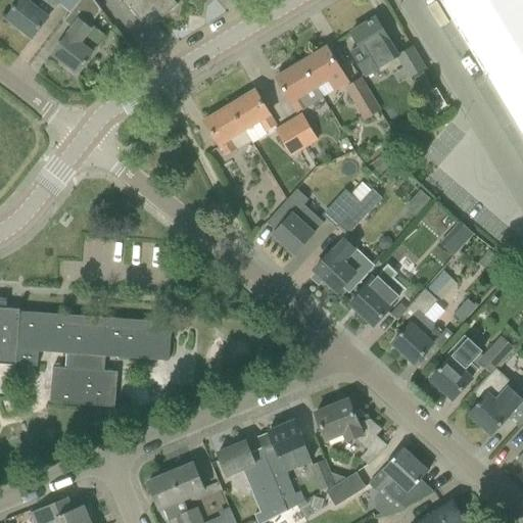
[(20,0),(19,0),(18,2),(6,18),(32,38),(50,15),(35,4),(38,0),(22,0),(22,1),(20,0)]
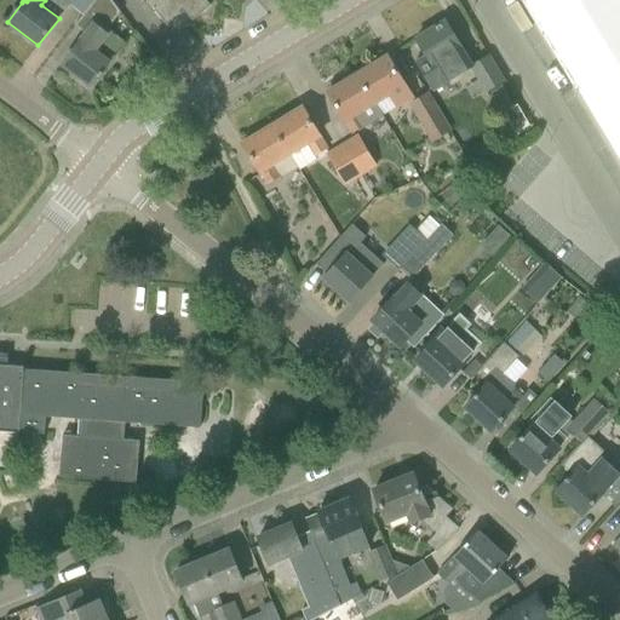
[(82,16),(75,26),(85,34),(62,64),(91,86),(98,76),(99,78),(103,73),(102,72),(108,64),(109,67),(126,44),(125,42),(122,46),(105,34),(121,12),(112,1),(110,0),(93,0),(93,1),(82,16)]
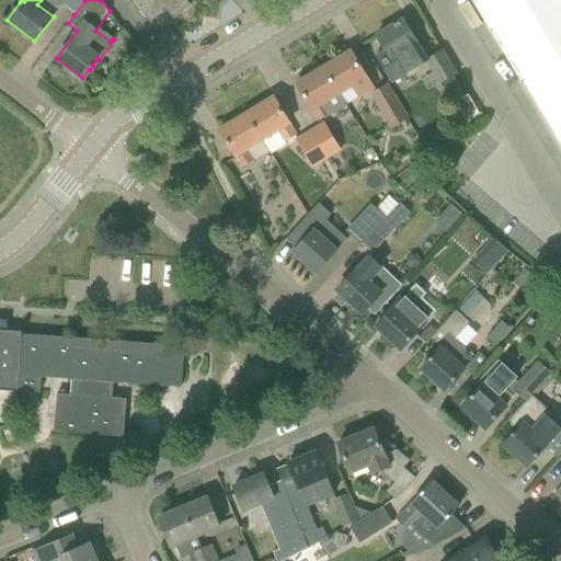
[(67,0),(66,2),(64,6),(75,14),(84,1),(84,0),(67,0)]
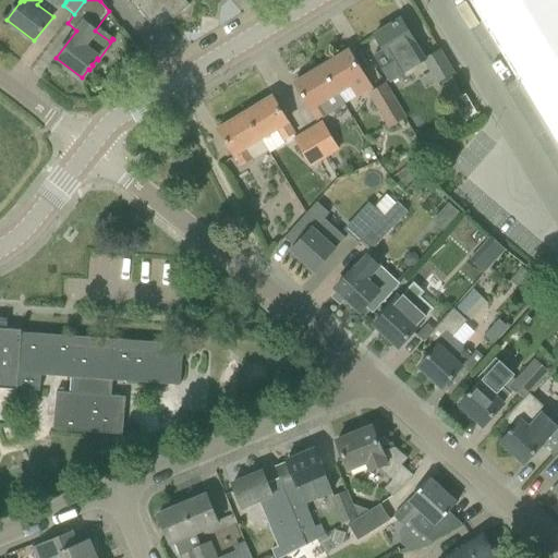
[(126,0),(137,12),(140,11),(150,24),(166,11),(173,19),(190,4),(184,0),(126,0)]
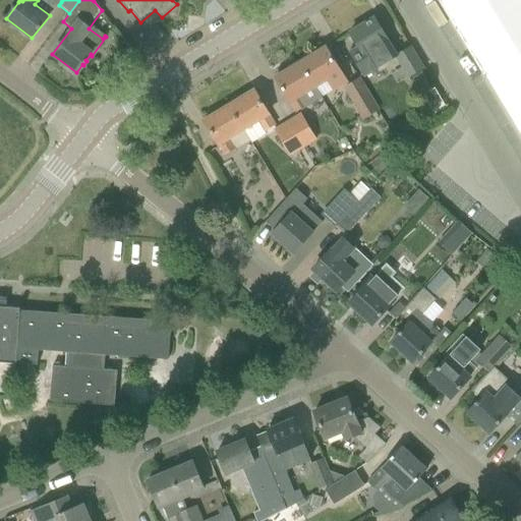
[(520,0),(439,0),(483,73),(520,137),(520,0)]
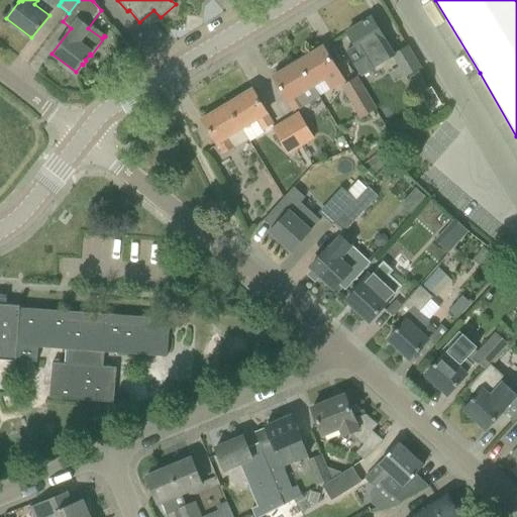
[(372,18),(346,32),(355,47),(345,53),(360,76),(394,56),(385,39),(382,35),(372,18)]
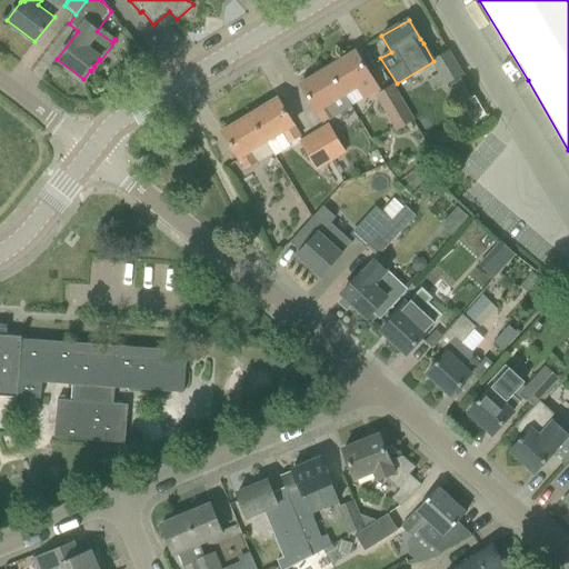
[(356,51),(328,68),(343,95),(357,87),(363,99),(367,96),(378,89),(371,78),(356,51)]
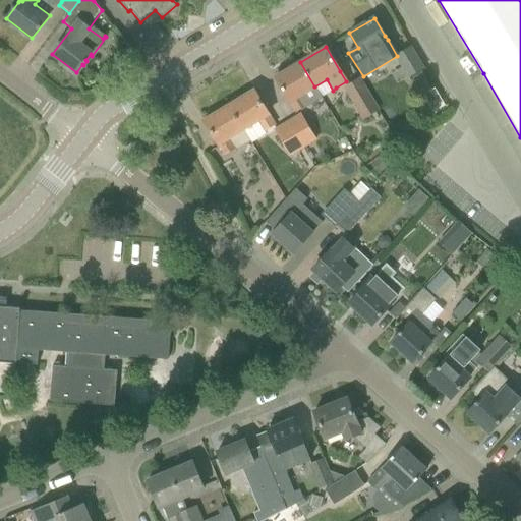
[(408,78),(424,69),(411,48),(395,57),(408,78)]
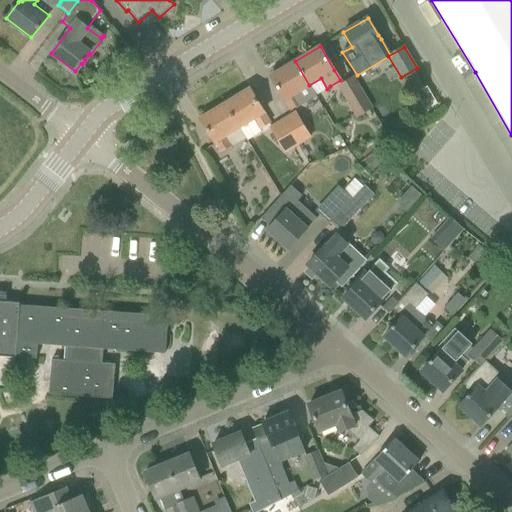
[(316,95),(309,85),(295,61),(270,76),(281,94),(284,100),(285,100),(291,110),(295,107),(316,95)]
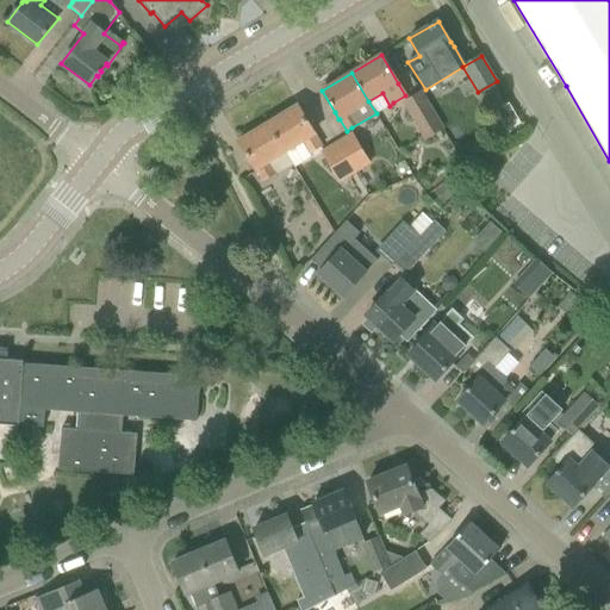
[(493,85),(481,92),(493,111),(505,105),(493,85)]
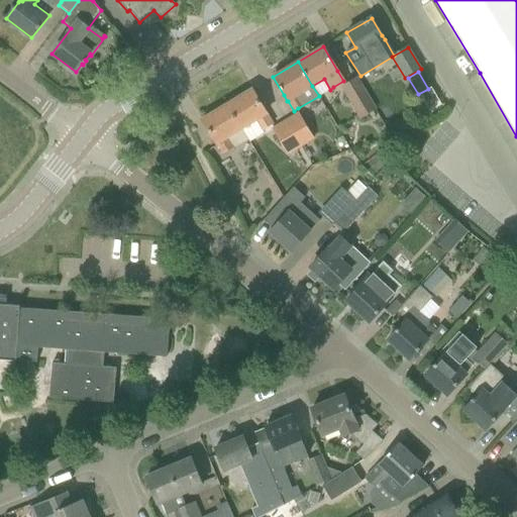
[(360,119),(377,110),(357,79),(341,88),(360,119)]
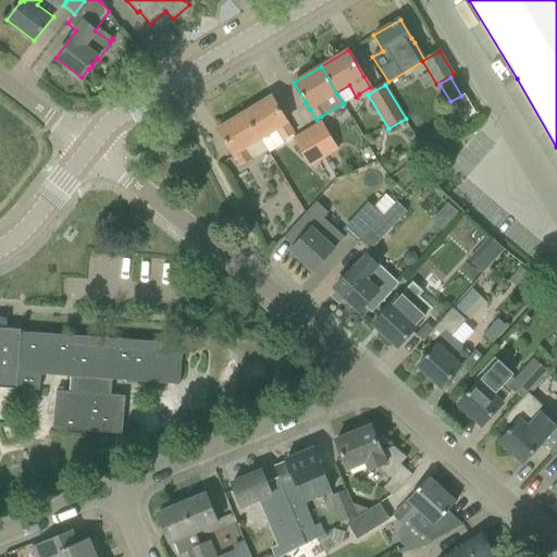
[(287,122),(283,115),(272,97),(244,113),(260,138),(276,128),(283,140),(294,134),(287,122)]
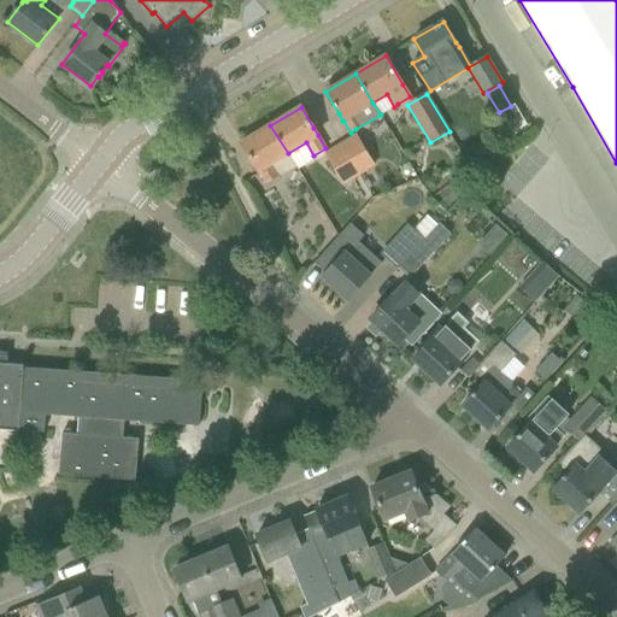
[(295,166),(270,125),(241,144),(266,183),(276,177),(278,176),(295,166)]
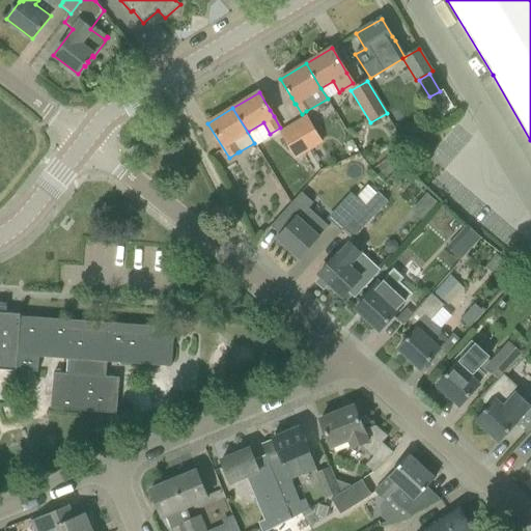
[(294,124),(310,151),(324,143),(308,117),(294,124)]
